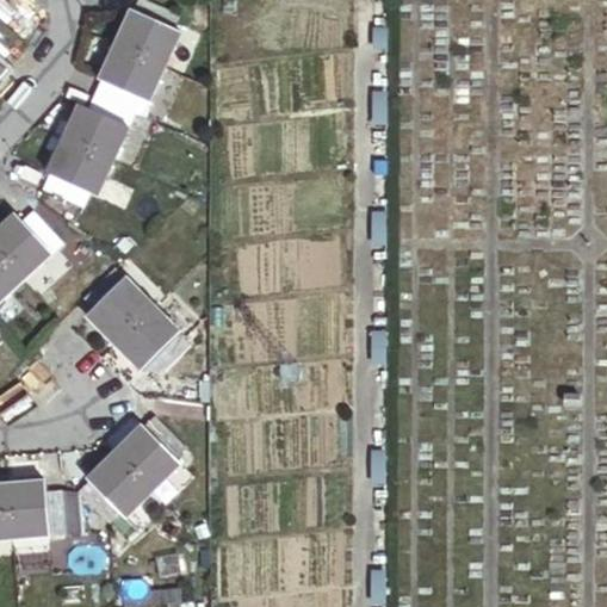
[(163,67),(179,32),(172,29),(178,14),(147,0),(137,0),(116,45),(163,67)]
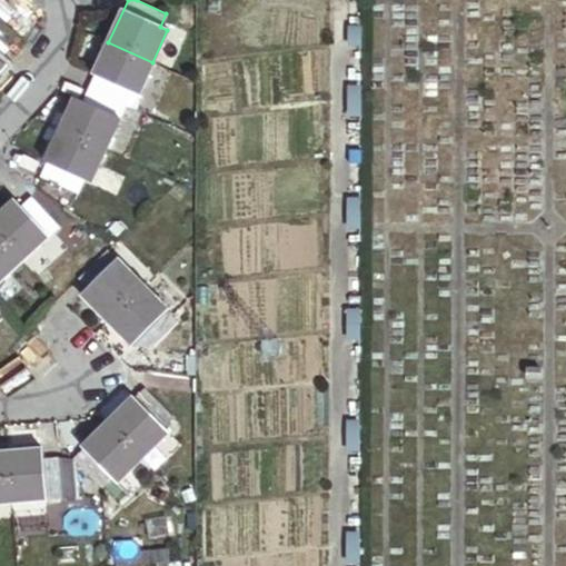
[(354,35),(354,22),(343,23),(344,36),(354,35)]
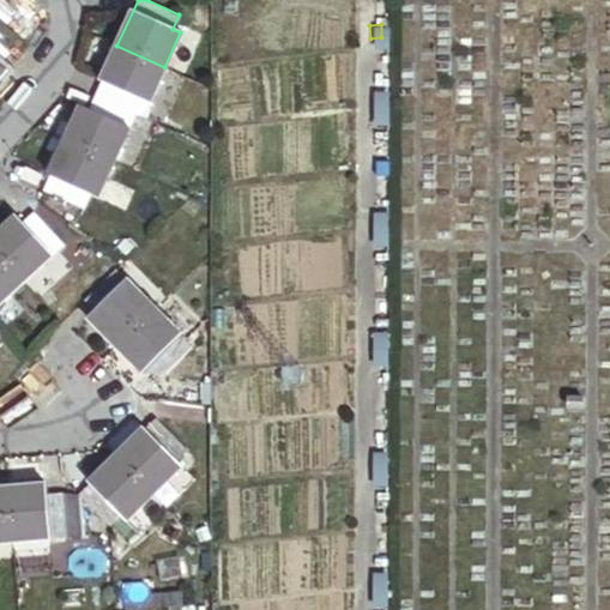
[(149,102),(164,67),(116,46),(95,95),(136,113),(142,100),(149,102)]
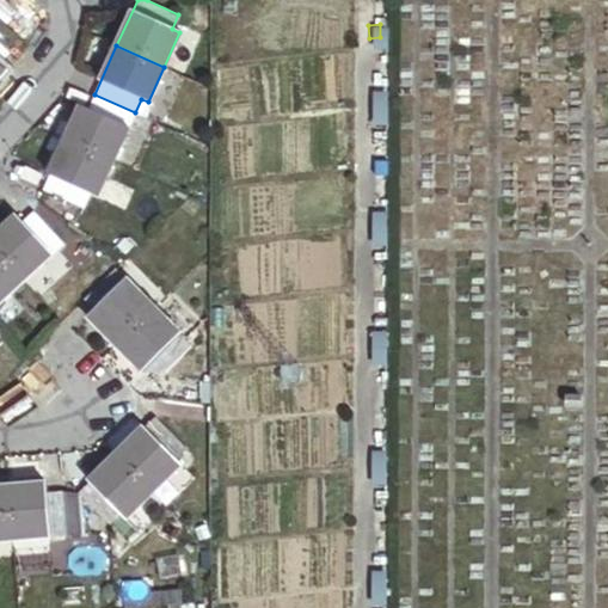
[(380,114),(380,88),(366,88),(367,114),(380,114)]
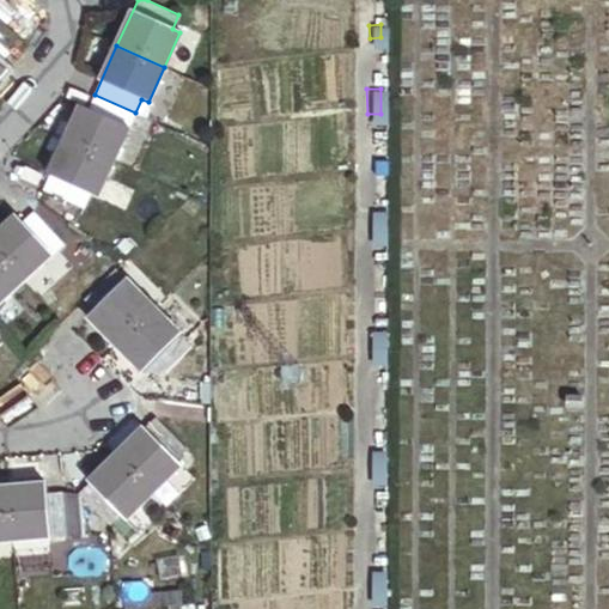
[(113,162),(135,113),(95,95),(87,109),(80,105),(65,140),(113,162)]
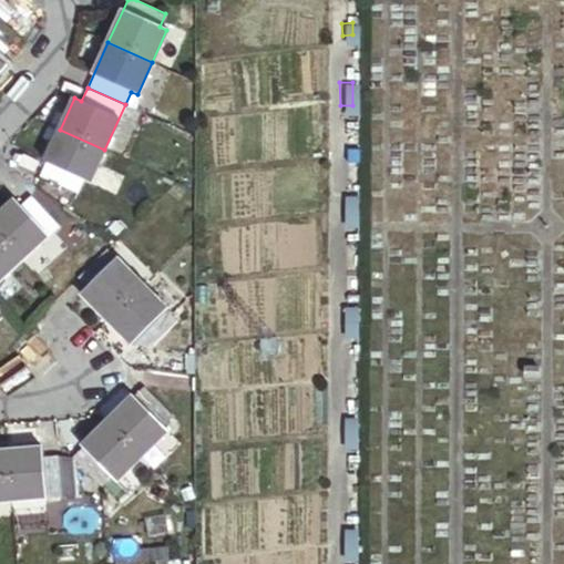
[(90,182),(104,150),(60,130),(39,176),(78,194),(84,180),(90,182)]
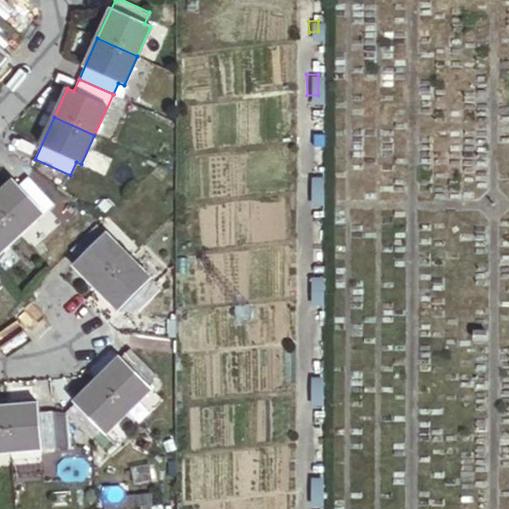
[(318,196),(318,176),(306,176),(306,196),(318,196)]
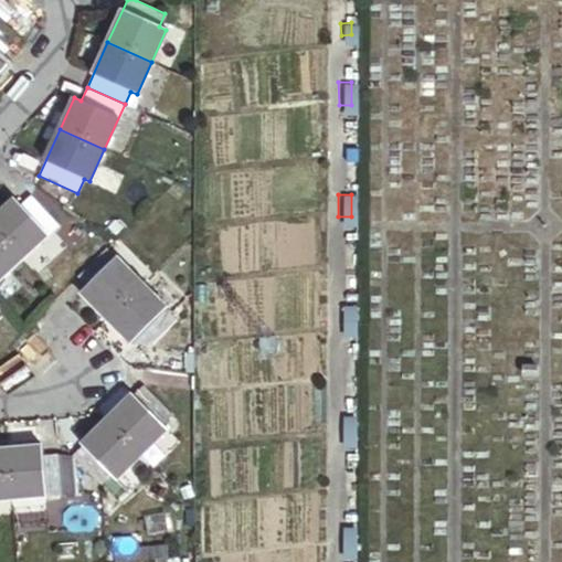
[(0,235),(21,260),(57,225),(30,195),(20,204),(14,199),(0,211),(0,235)]
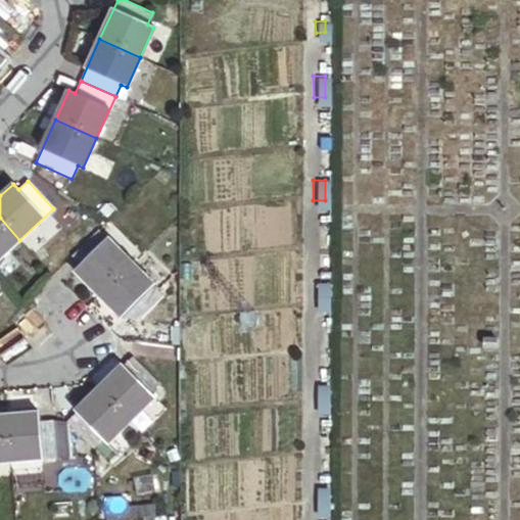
[(0,256),(19,240),(0,218),(0,256)]
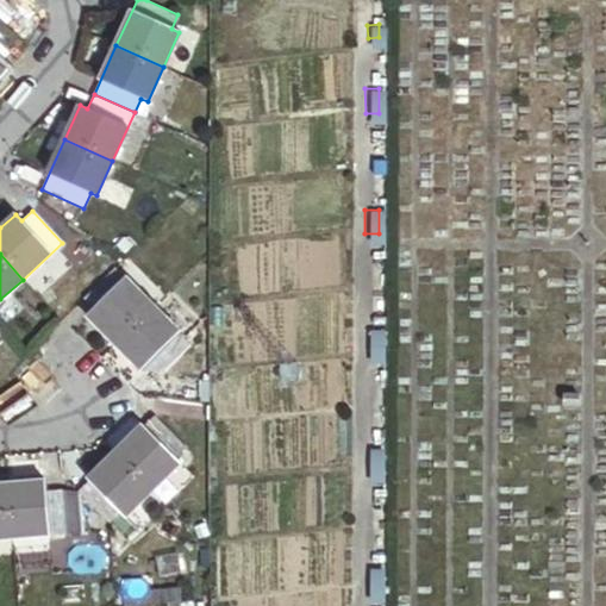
[(154,305),(116,266),(83,297),(94,308),(87,316),(114,343),(154,305)]
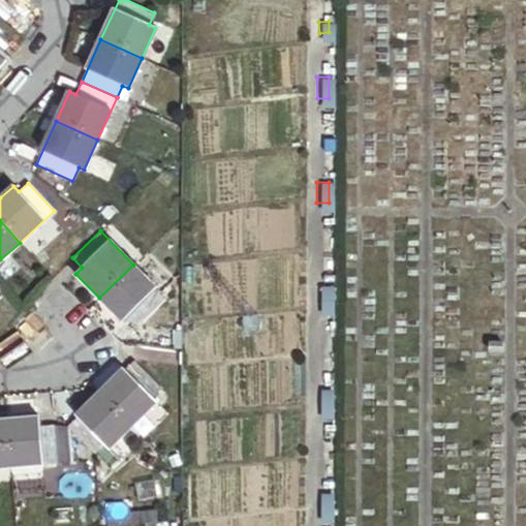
[(165,298),(133,265),(99,298),(122,321),(128,314),(137,325),(165,298)]
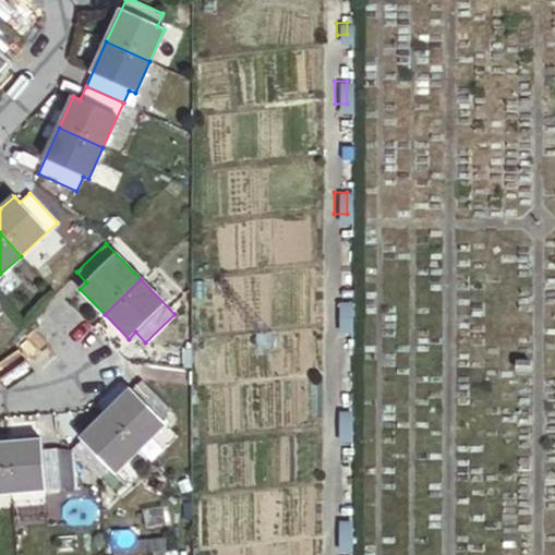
[(346,324),(347,302),(334,302),(334,324),(346,324)]
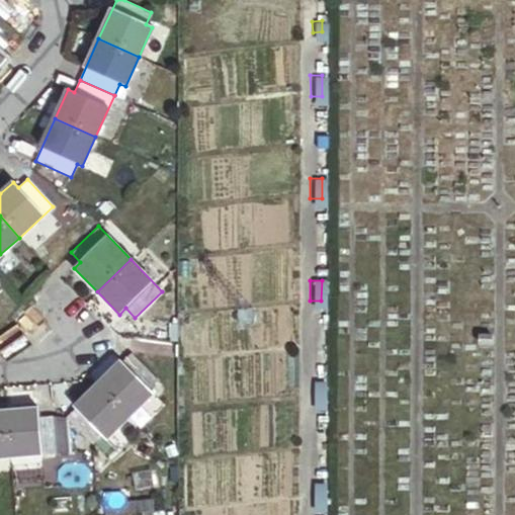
[(147,388),(156,378),(131,352),(98,383),(130,415),(152,394),(147,388)]
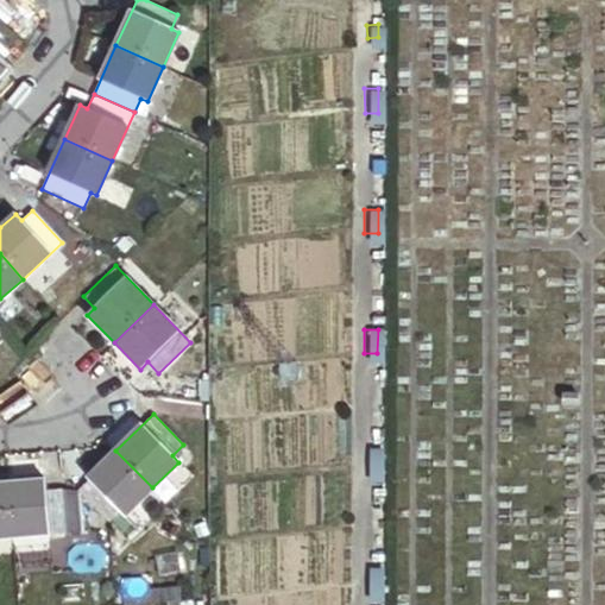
[(377,473),(377,448),(364,448),(364,473),(377,473)]
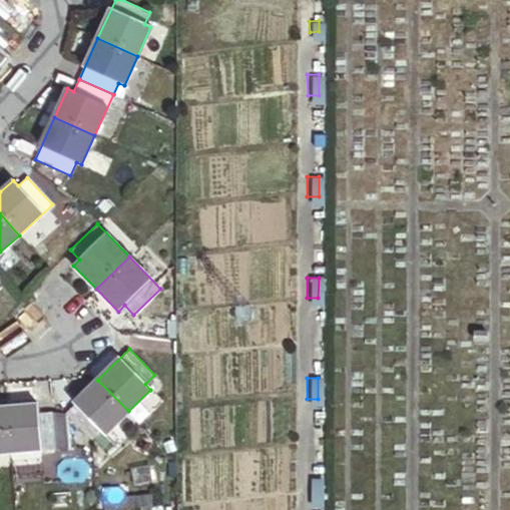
[(128,411),(97,380),(66,410),(66,413),(107,454),(117,444),(105,433),(128,411)]
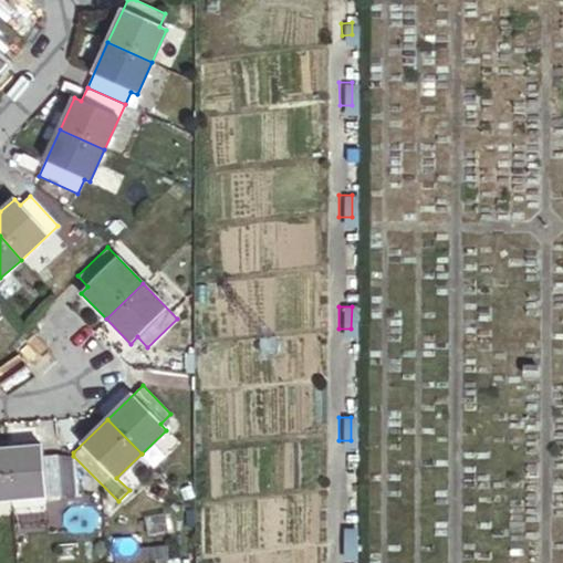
[(76,490),(73,456),(73,452),(41,455),(41,446),(7,449),(11,496),(76,490)]
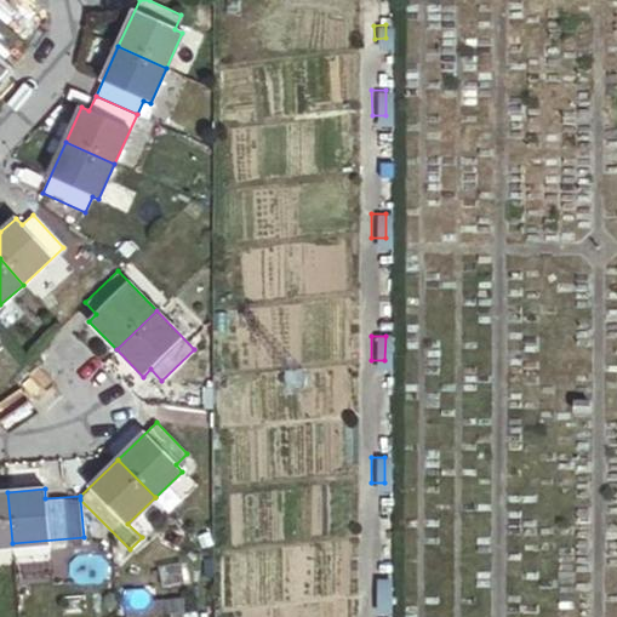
[(0,544),(12,543),(7,492),(0,492),(0,544)]
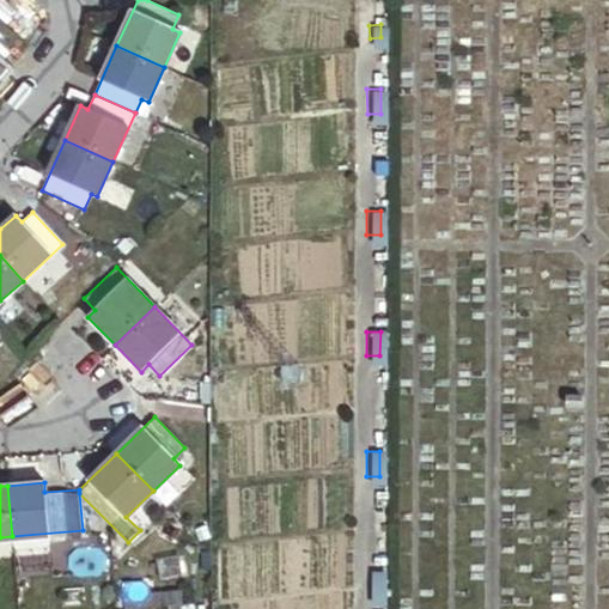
[(379,596),(379,572),(366,572),(366,596),(379,596)]
